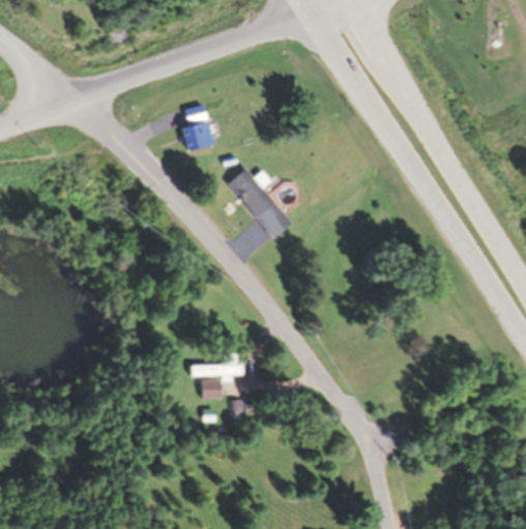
[(181,127),(186,150),(213,144),(204,105),(184,109),(188,126),(181,127)]
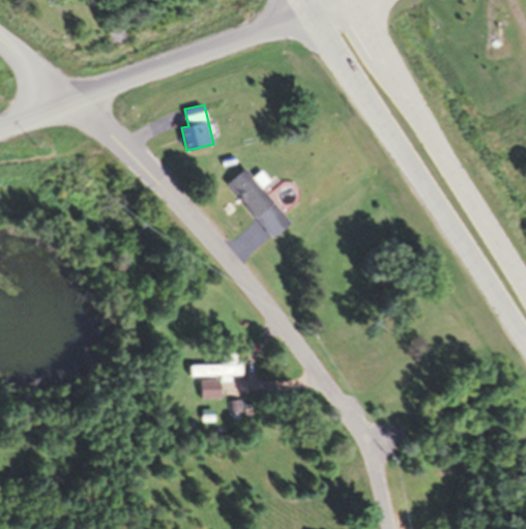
[(292,223),(245,169),(228,183),(274,238),(292,223)]
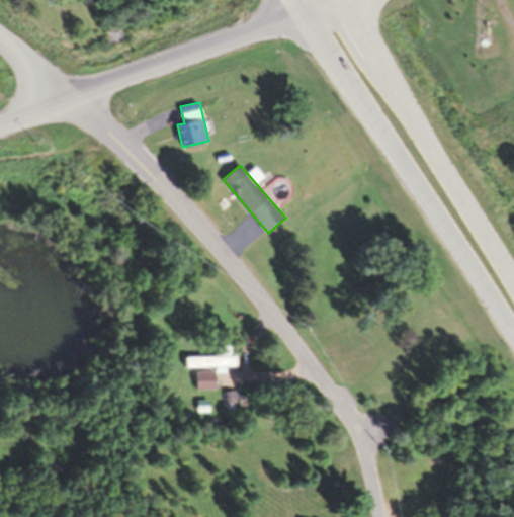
[(237,356),(186,356),(186,367),(237,367),(237,356)]
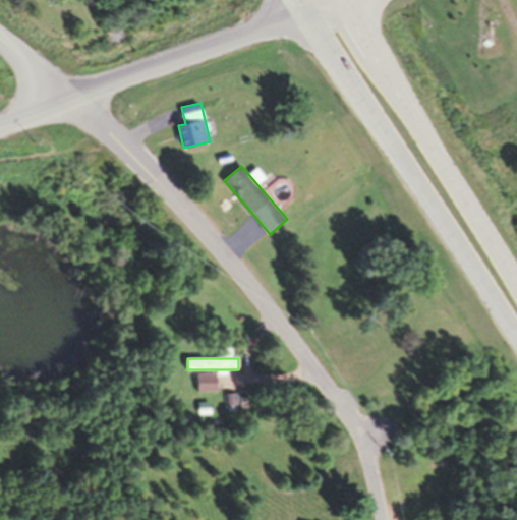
[(421,369),(415,358),(404,363),(410,376),(421,369)]
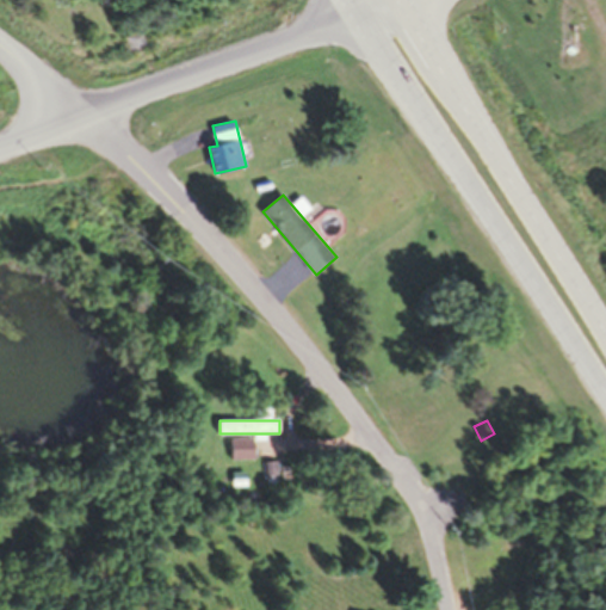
[(232,460),(253,460),(253,437),(232,437),(232,460)]
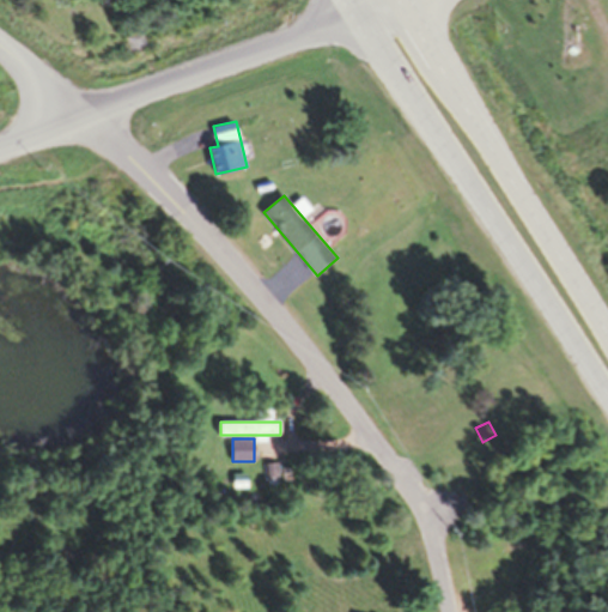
[(280,464),(266,464),(267,477),(280,476),(280,464)]
